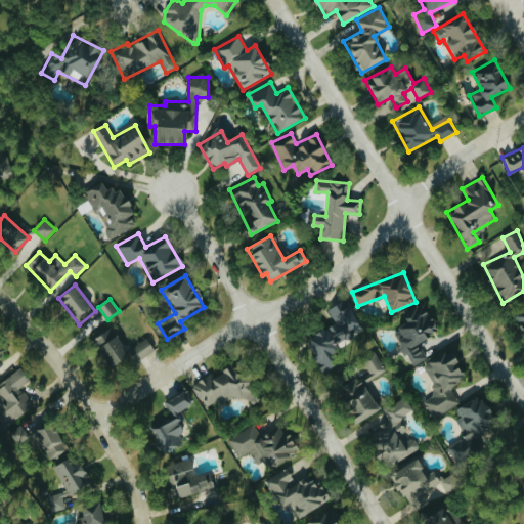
[(418,340),(437,333),(427,303),(403,311),(408,324),(396,329),(408,365),(425,359),(418,340)]
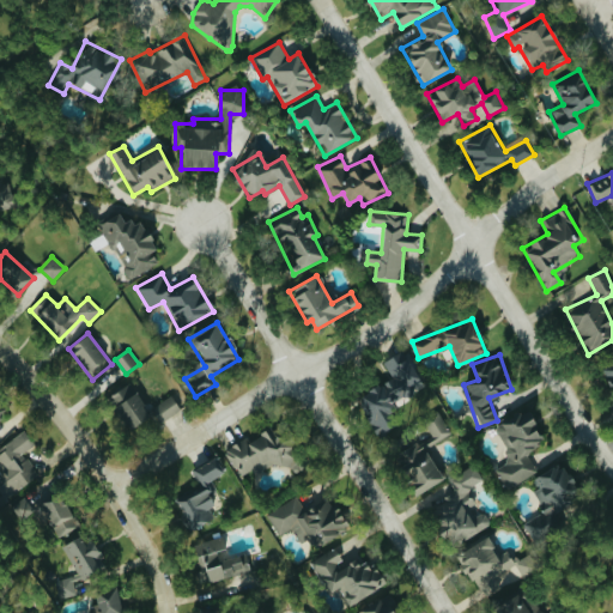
[(376,438),(399,428),(387,402),(422,386),(408,358),(396,363),(394,356),(383,360),(392,378),(356,395),(376,438)]
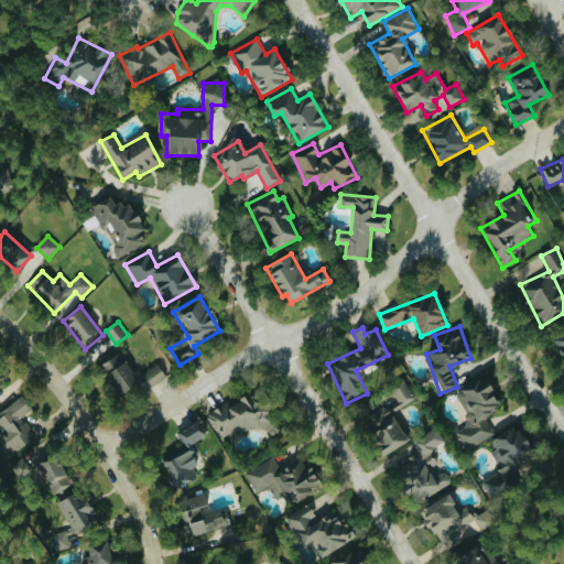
[(563,353),(563,328),(552,337),(563,353)]
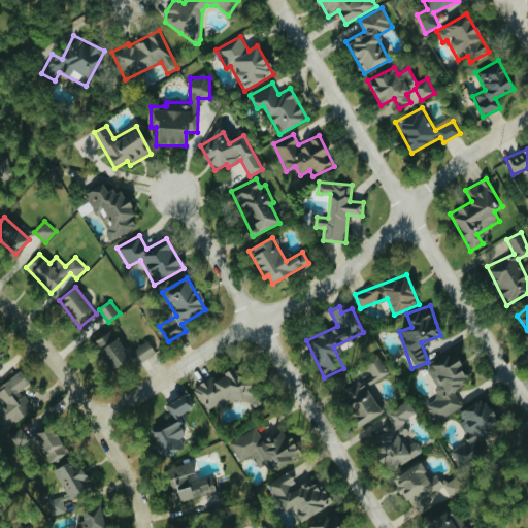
[(129,359),(112,330),(94,340),(109,370),(129,359)]
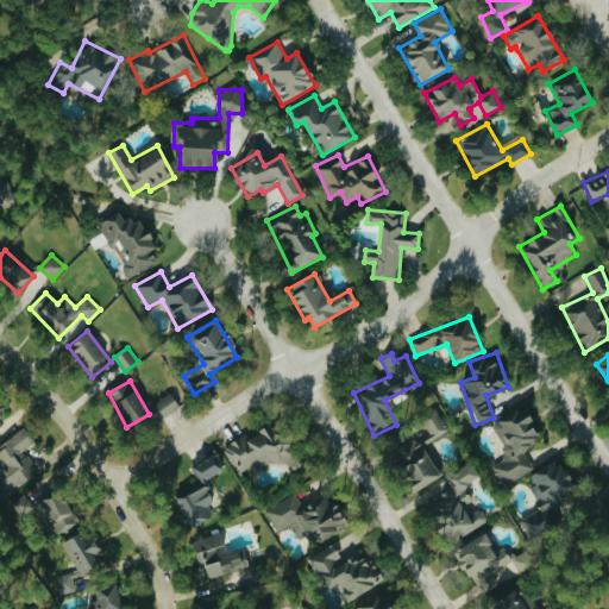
[(180,407),(170,393),(151,406),(161,420),(180,407)]
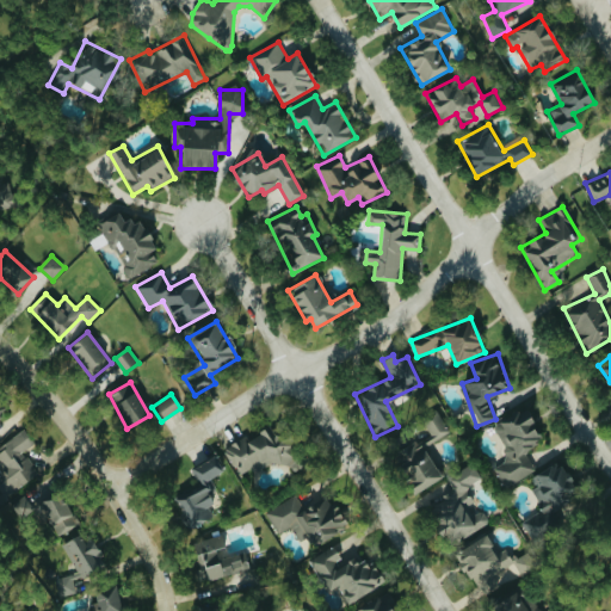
[(506,488),(536,470),(525,450),(542,440),(524,408),(492,427),(510,460),(494,468),(506,488)]
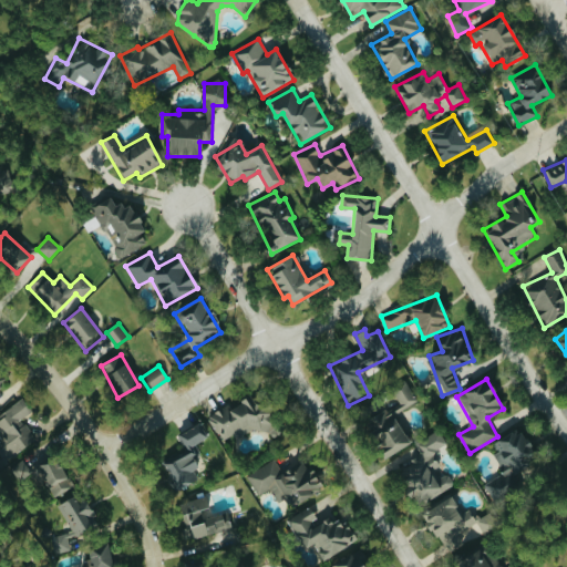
[(418,400),(405,381),(391,390),(403,409),(418,400)]
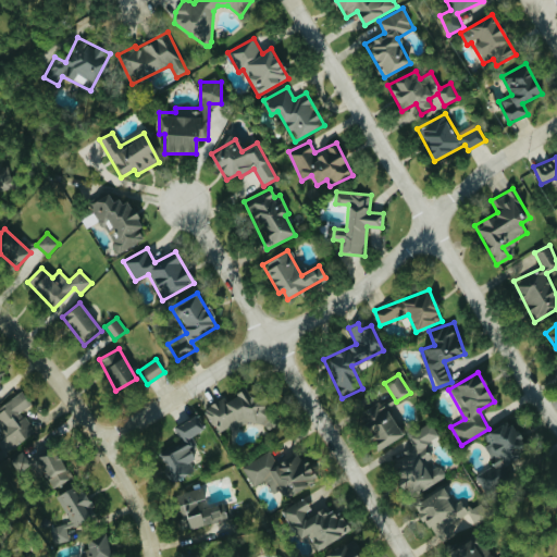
[(229,431),(235,418),(268,434),(279,411),(238,391),(233,400),(219,393),(206,419),(229,431)]
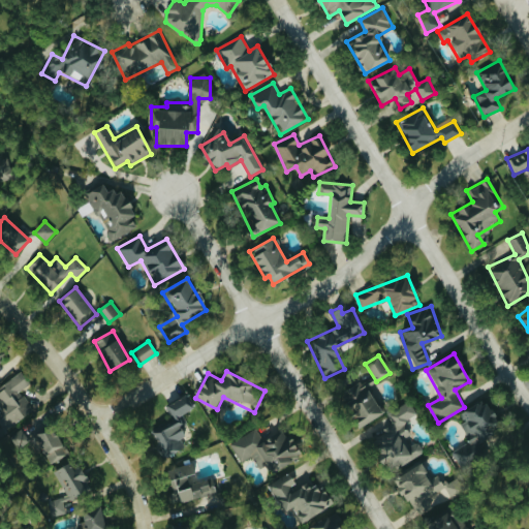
[(33,411),(21,391),(30,384),(23,373),(0,387),(0,412),(0,413),(0,423),(4,430),(33,411)]
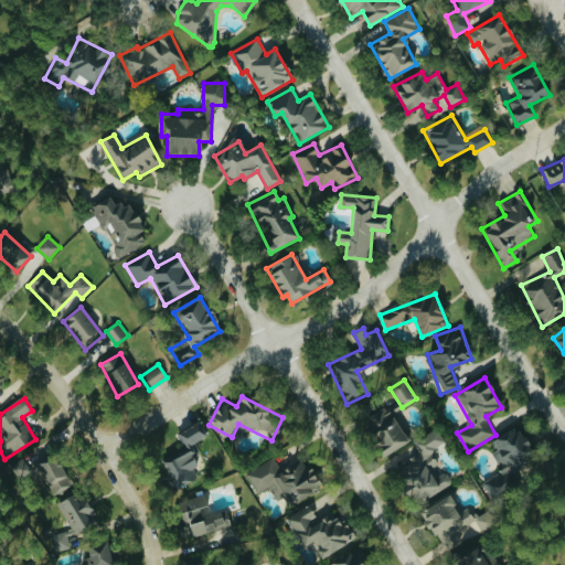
[(407,443),(392,414),(387,416),(382,406),(370,412),(376,426),(368,430),(382,457),(407,443)]
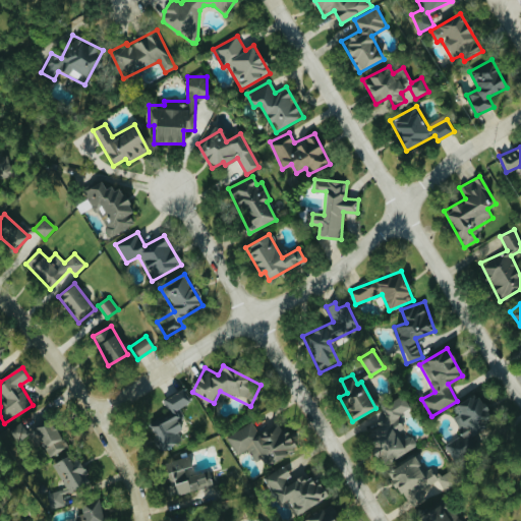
[(190,402),(183,389),(163,400),(171,412),(190,402)]
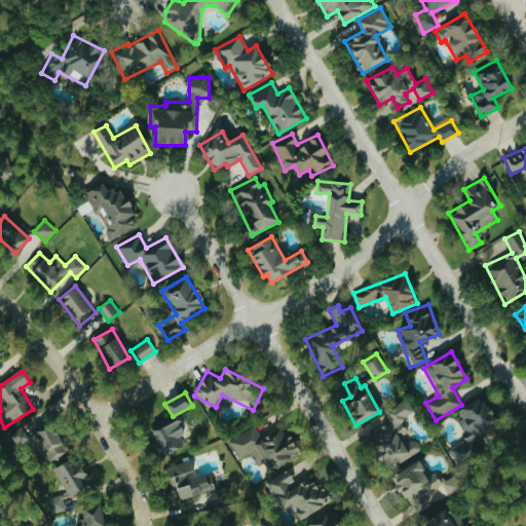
[(448,449),(457,465),(486,450),(480,439),(494,430),(489,421),(493,419),(481,397),(454,412),(468,438),(448,449)]
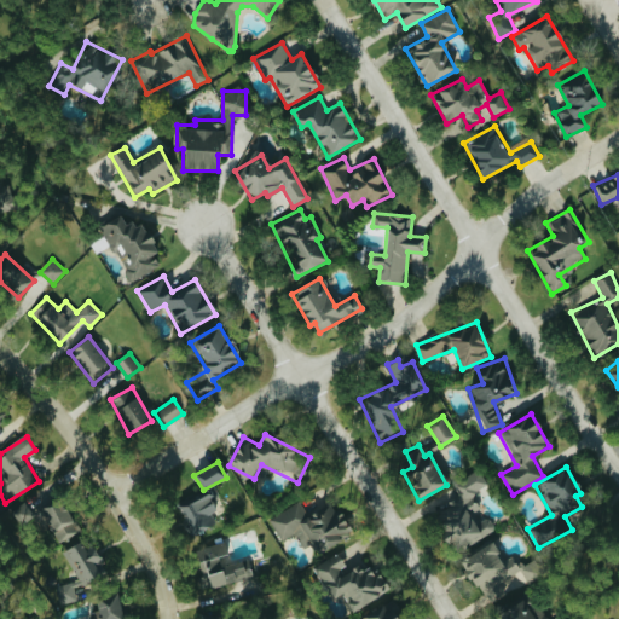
[(495,531),(474,493),(489,486),(480,470),(453,485),(460,496),(449,501),(451,507),(435,515),(455,553),(495,531)]
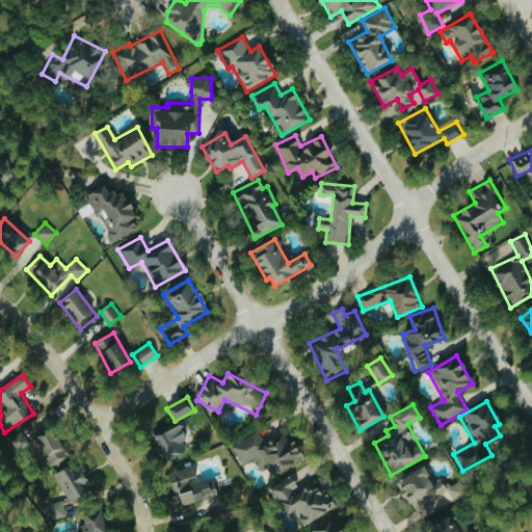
[(152,432),(164,460),(186,450),(182,441),(187,439),(179,421),(152,432)]
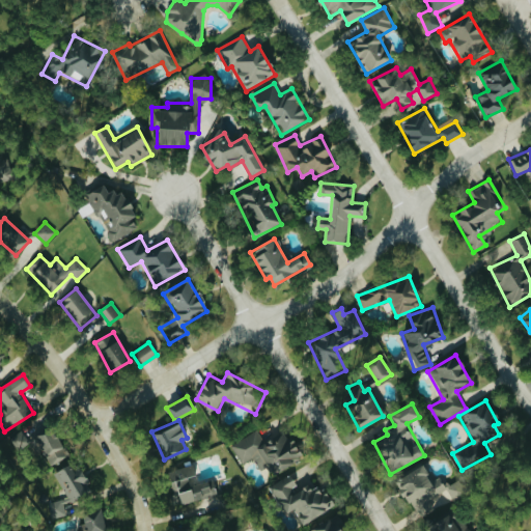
[(50,467),(68,456),(53,427),(34,437),(50,467)]
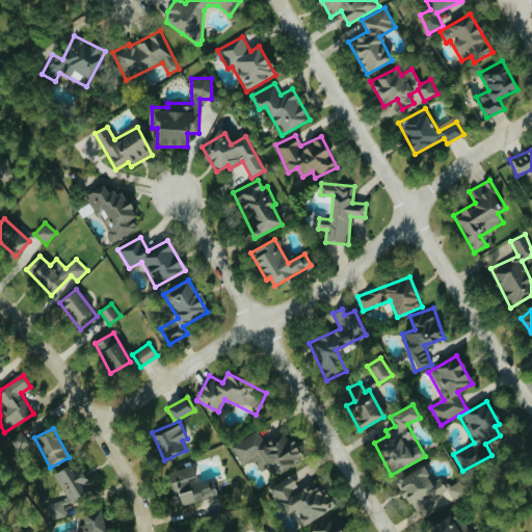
[(242,466),(255,458),(262,471),(267,468),(272,477),(296,463),(280,434),(265,443),(258,431),(232,446),(242,466)]
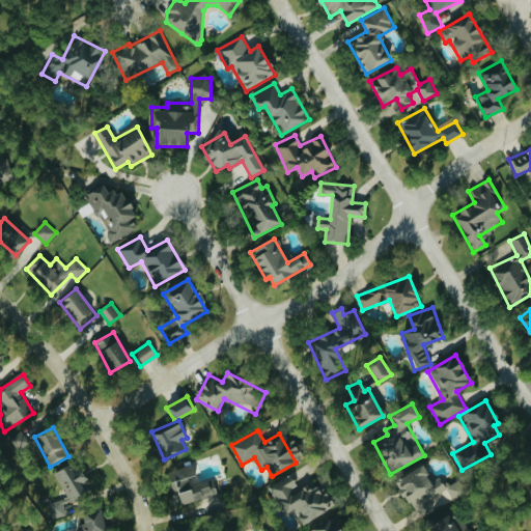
[(53,474),(65,494),(66,499),(48,503),(52,520),(66,515),(63,503),(65,503),(89,487),(88,479),(81,470),(80,463),(65,466),(53,474)]
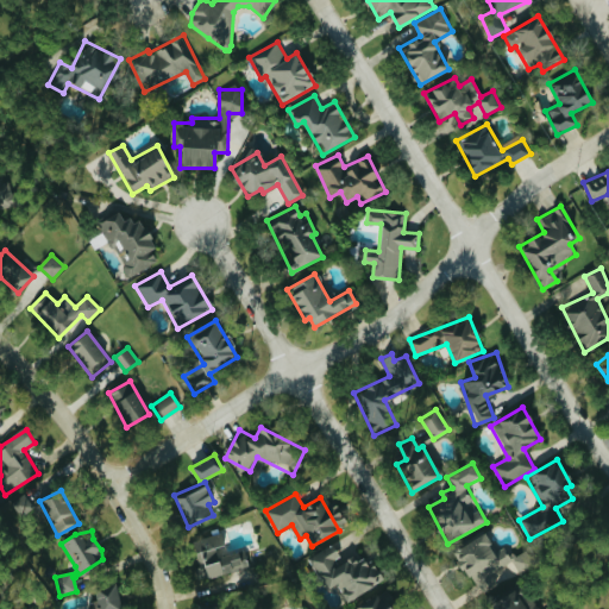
[(193,540),(203,579),(249,567),(245,550),(227,554),(221,533),(193,540)]
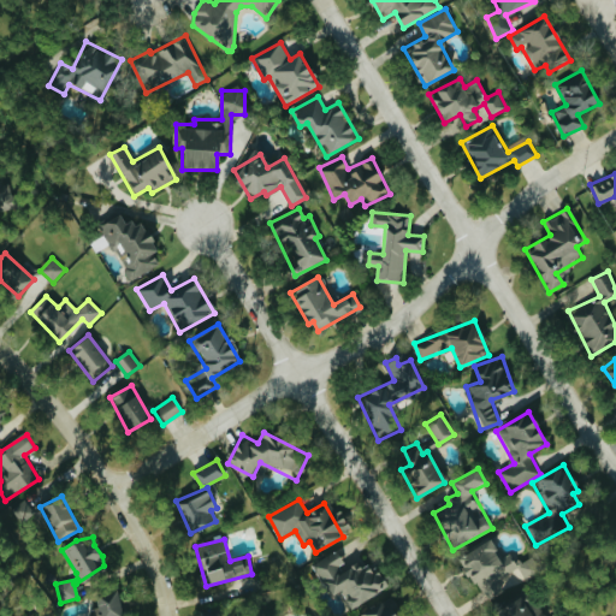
[(460,556),(484,600),(539,572),(531,557),(515,564),(509,554),(499,558),(491,540),(460,556)]
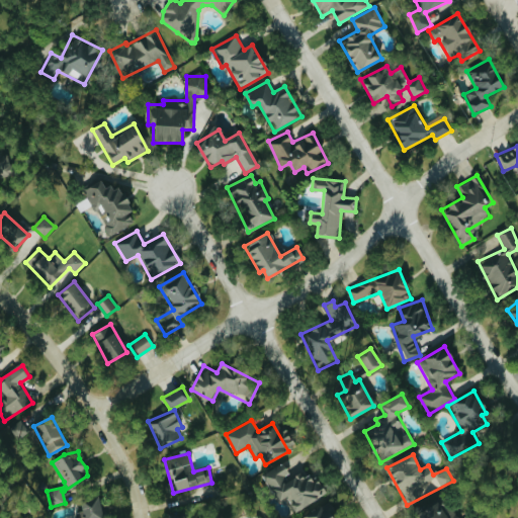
[(294,512),(325,495),(312,472),(303,478),(299,473),(290,479),(282,463),(262,475),(277,501),(285,497),(294,512)]
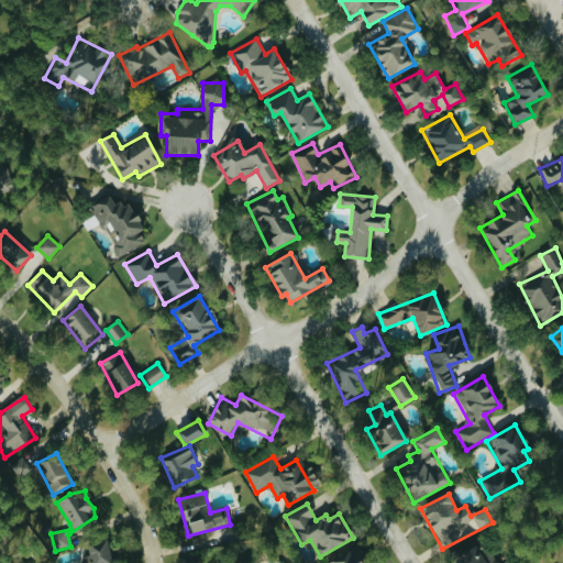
[(110,562),(110,540),(87,541),(87,562),(110,562)]
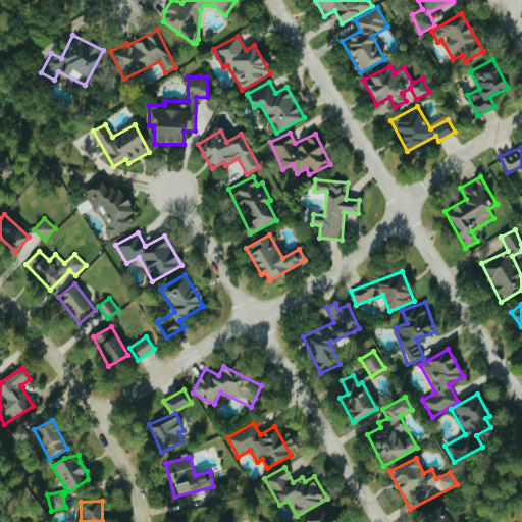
[(421,521),(469,521),(462,521),(448,501),(419,519),(421,521)]
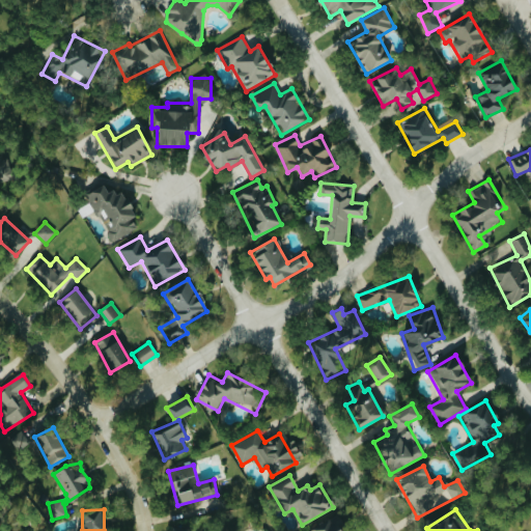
[(340,530),(333,516),(308,530),(340,530)]
